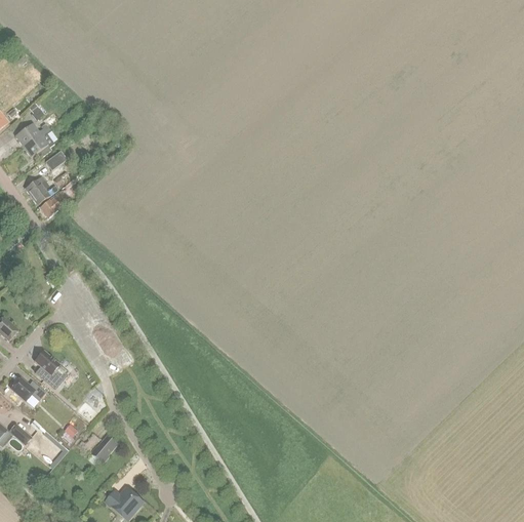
[(22,55),(17,58),(22,64),(26,61),(22,55)]
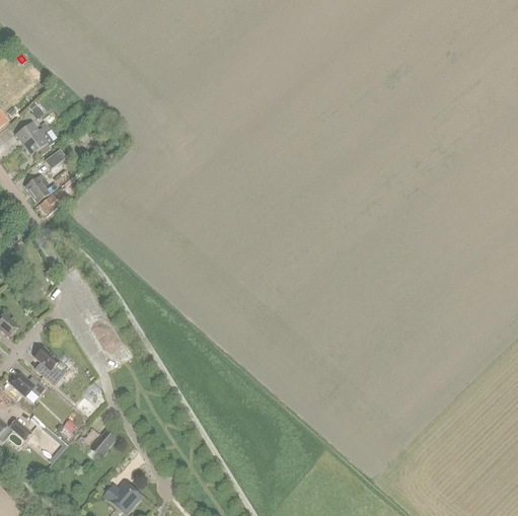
[(34,85),(26,94),(31,99),(40,90),(34,85)]
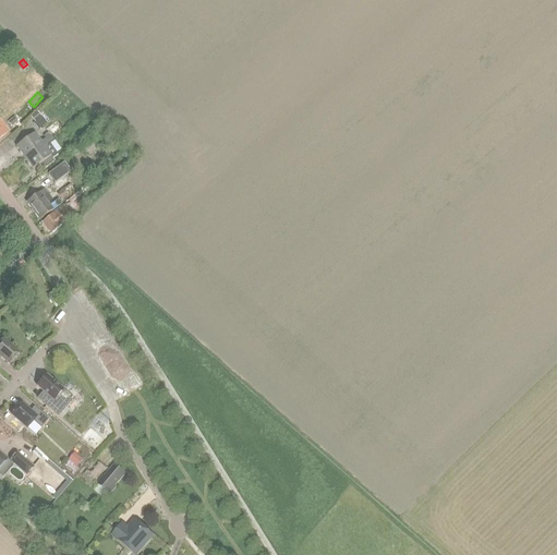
[(31,116),(34,120),(41,115),(37,110),(31,116)]
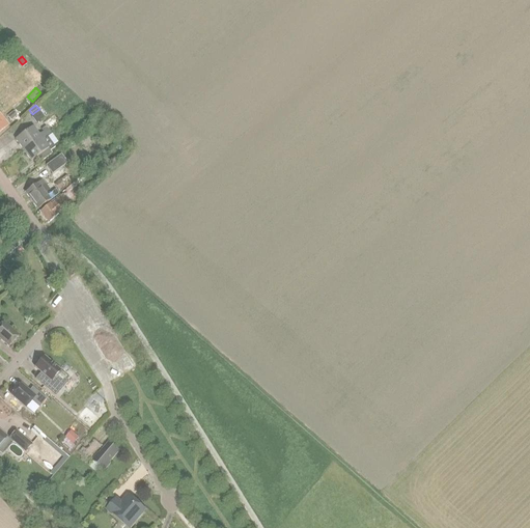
[(12,108),(6,113),(9,117),(16,112),(12,108)]
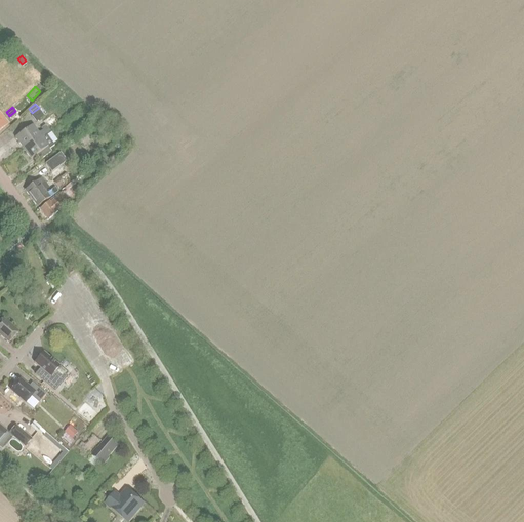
[(36,120),(43,113),(39,108),(32,113),(31,114),(33,116),(36,120)]
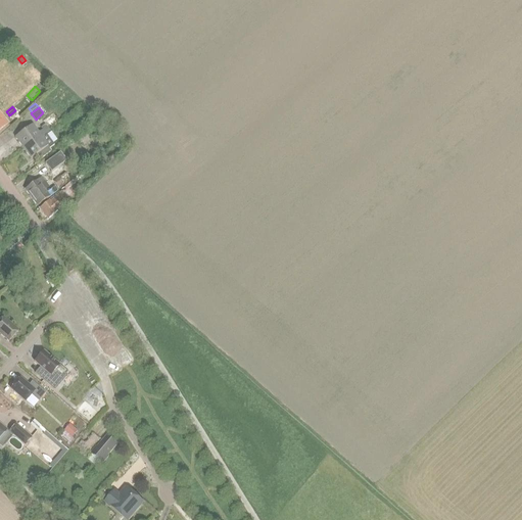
[(39,126),(40,128),(38,131),(32,123),(13,135),(17,139),(21,145),(39,133),(41,136),(46,133),(44,130),(46,128),(43,123),(39,126)]
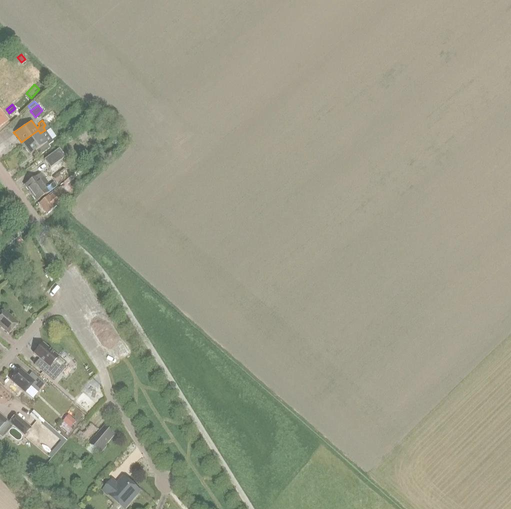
[(21,142),(29,153),(34,149),(38,154),(49,146),(47,143),(52,140),(48,135),(44,138),(40,133),(38,130),(21,142)]
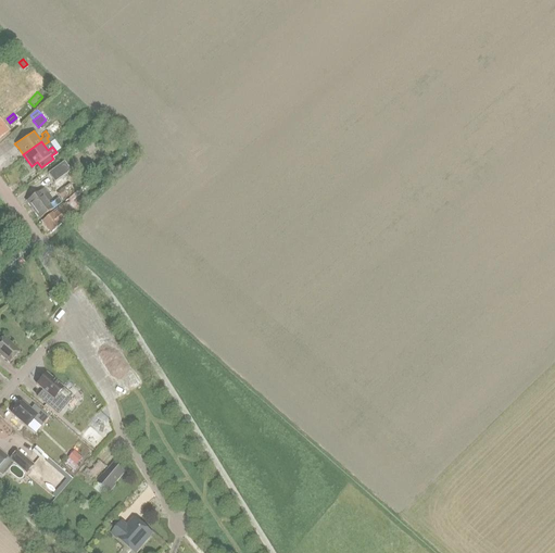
[(53,180),(70,168),(63,160),(47,172),(53,180)]
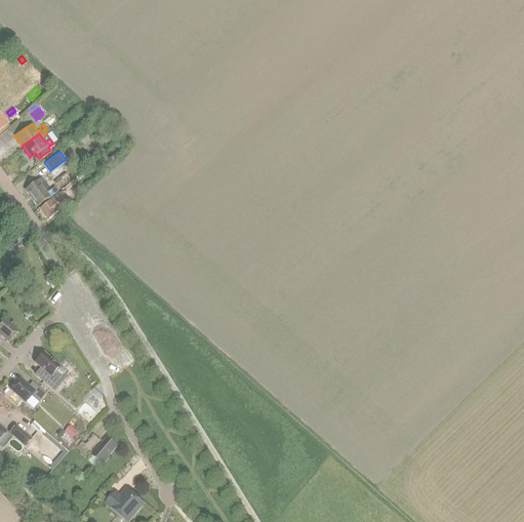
[(56,186),(68,177),(64,171),(52,181),(56,186)]
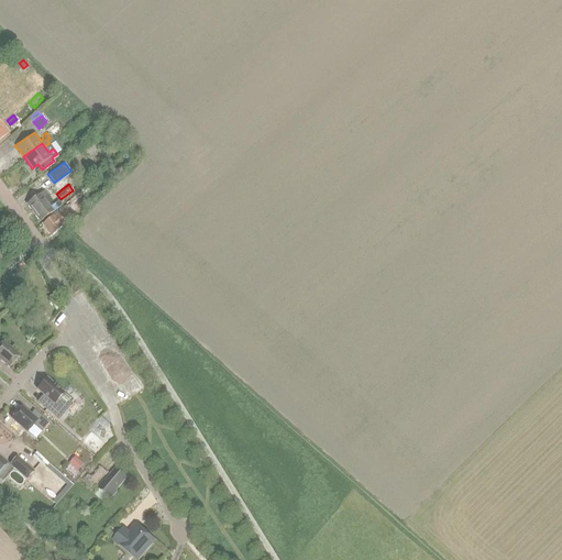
[(54,202),(44,188),(40,191),(39,191),(25,201),(39,220),(61,204),(57,199),(54,202)]
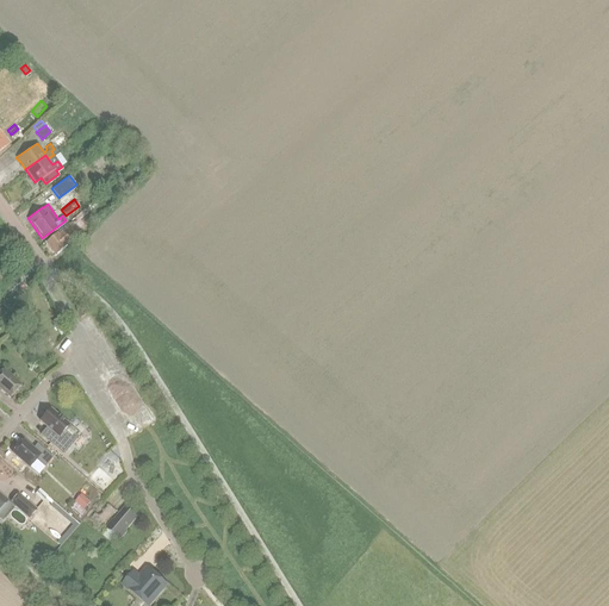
[(79,231),(78,230),(82,227),(75,219),(72,222),(70,222),(57,232),(55,231),(44,241),(55,254),(66,243),(79,231)]
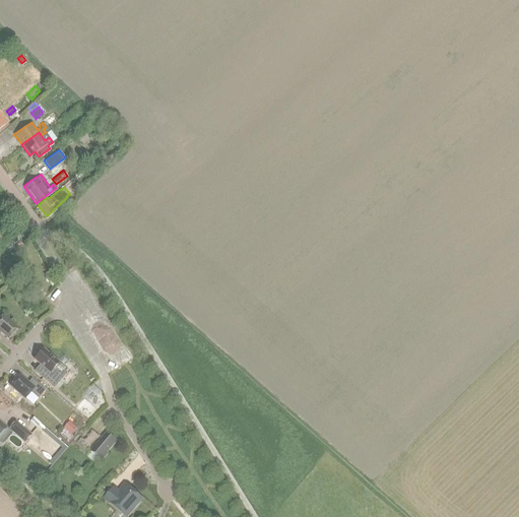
[(14,233),(2,243),(1,244),(5,249),(8,246),(11,249),(21,241),(14,233)]
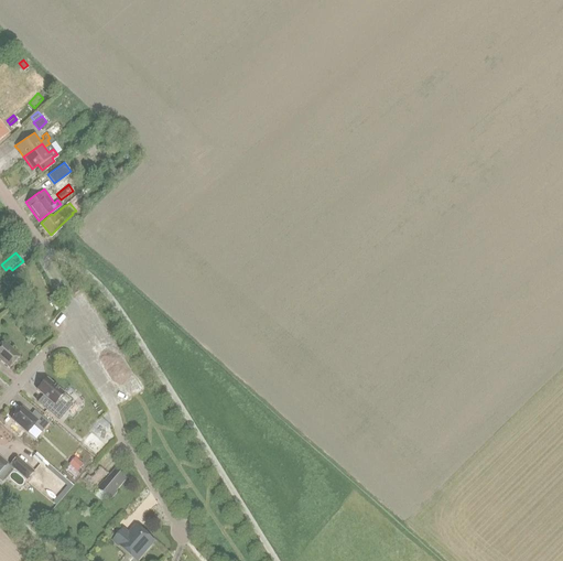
[(74,292),(80,288),(76,281),(69,286),(74,292)]
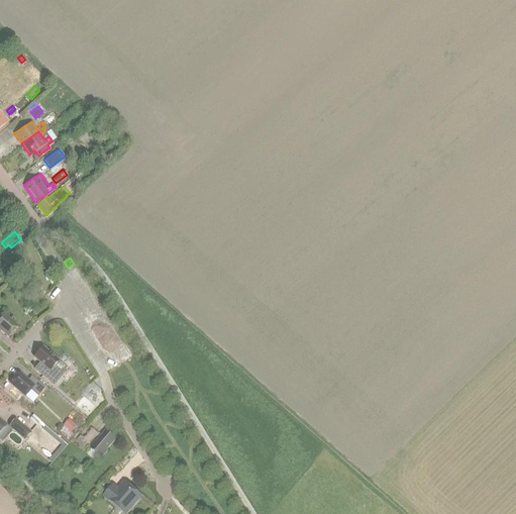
[(0,327),(8,334),(16,324),(2,312),(0,314),(0,327)]
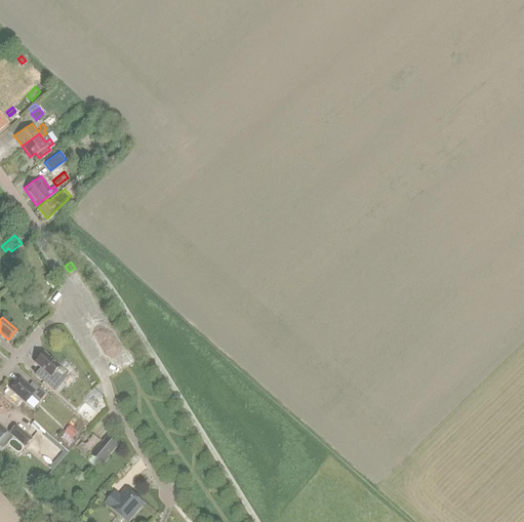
[(42,351),(34,361),(39,365),(46,371),(40,377),(53,389),(62,378),(68,372),(58,364),(42,351)]
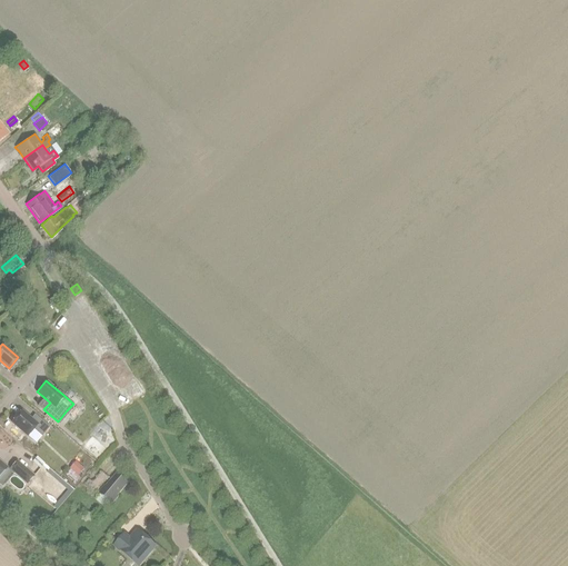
[(11,420),(27,434),(32,427),(41,434),(49,425),(35,413),(30,417),(20,409),(11,420)]
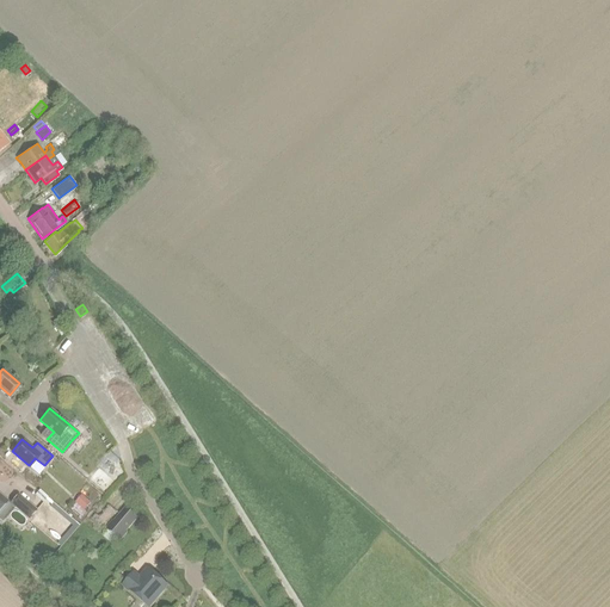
[(28,516),(36,508),(18,493),(10,501),(28,516)]
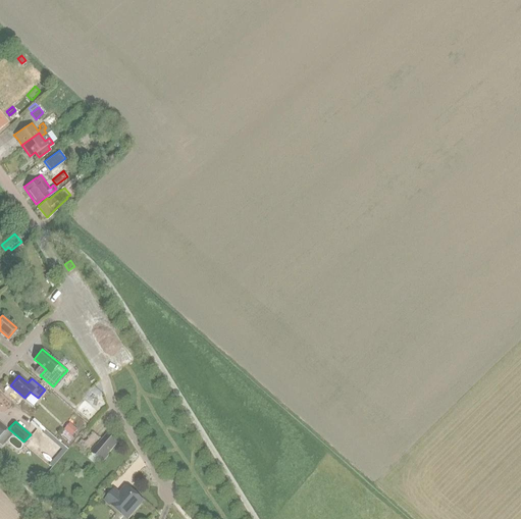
[(63,427),(71,434),(76,428),(68,421),(63,427)]
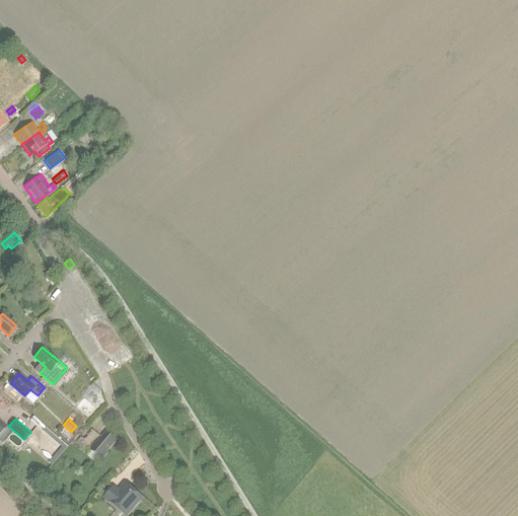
[(89,447),(100,457),(106,450),(105,450),(116,438),(105,430),(95,441),(94,440),(89,447)]
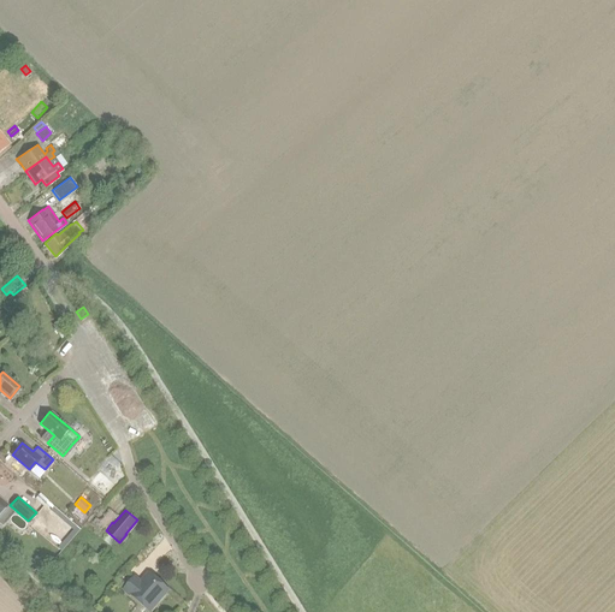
[(40,557),(31,558),(34,569),(42,566),(40,557)]
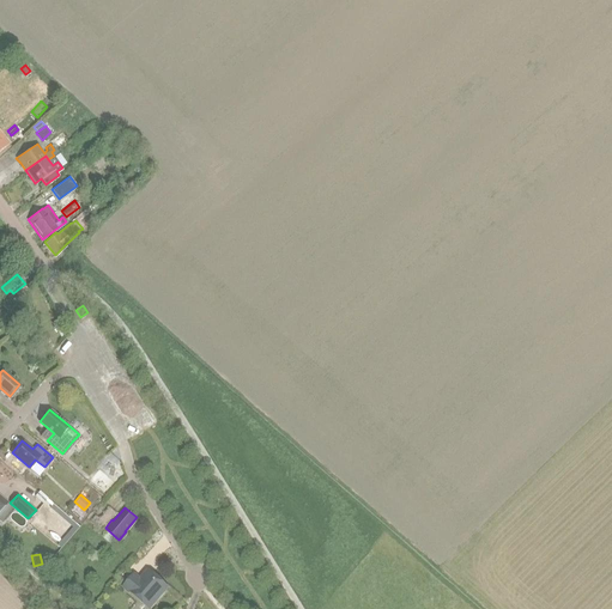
[(122,584),(133,594),(147,607),(167,585),(147,568),(139,578),(133,572),(122,584)]
